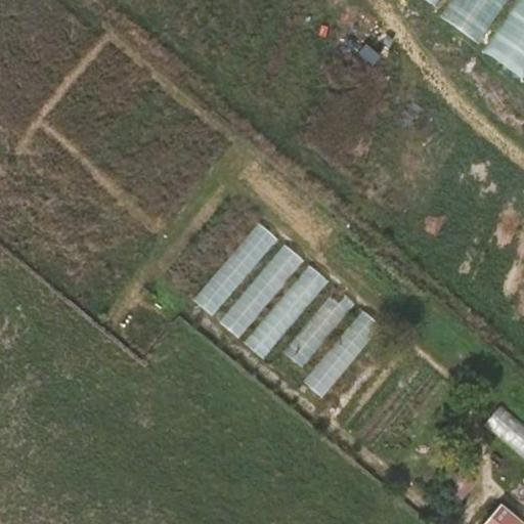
[(483,42),(509,0),(453,0),(443,17),(483,42)]
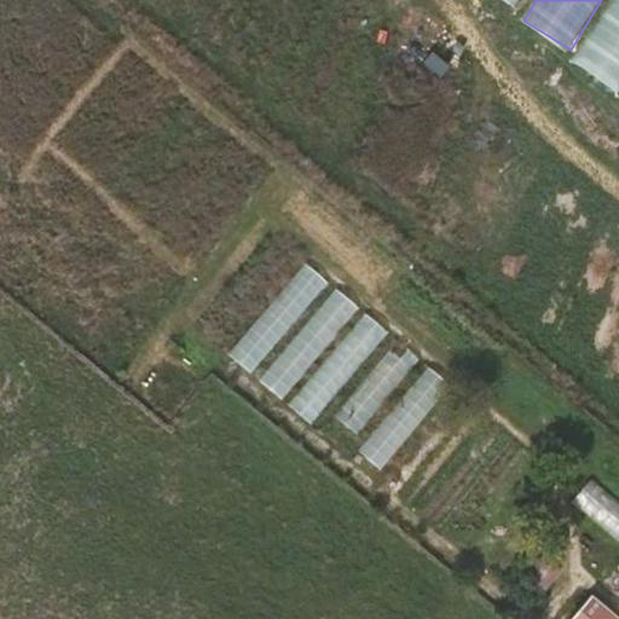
[(253,369),(275,341),(267,335),(283,313),(294,322),(327,278),(304,261),(233,354),(253,369)]
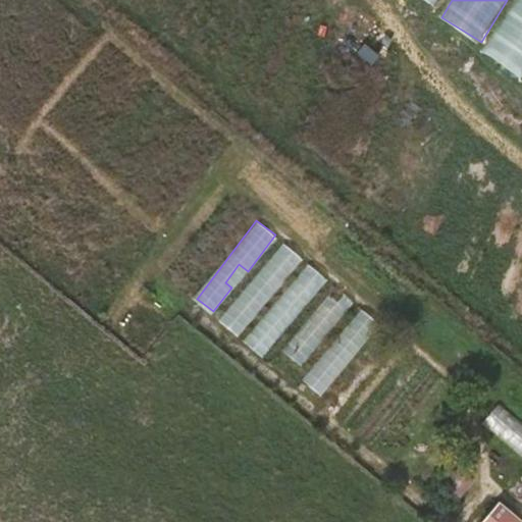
[(484,423),(521,449),(521,419),(499,403),(484,423)]
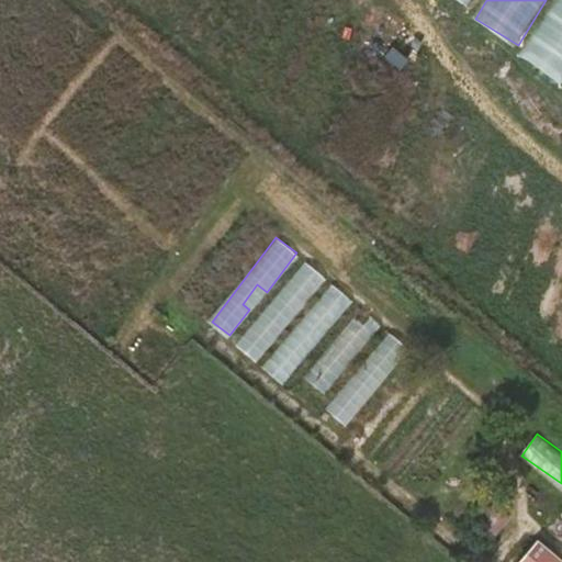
[(493,504),(476,523),(494,537),(509,517),(493,504)]
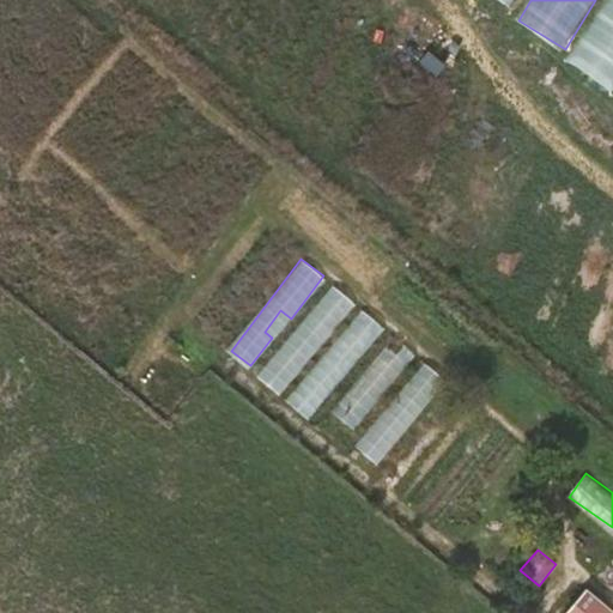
[(612,612),(586,590),(564,612),(612,612)]
